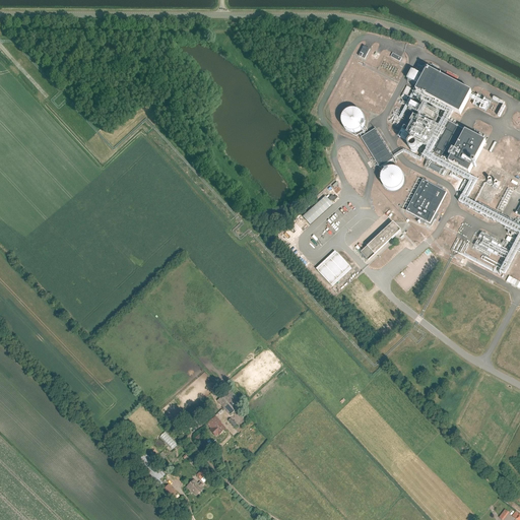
[(364,46),(359,56),(365,60),(370,50),(364,46)]
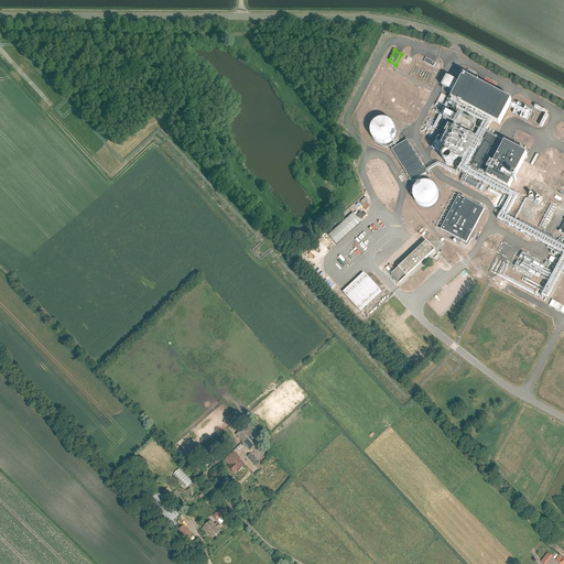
[(434,67),(436,63),(426,57),(424,62),(434,67)]
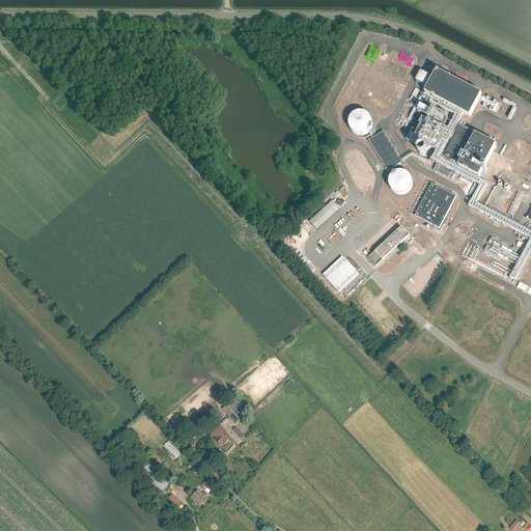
[(425,82),(429,72),(420,68),(416,79),(425,82)]
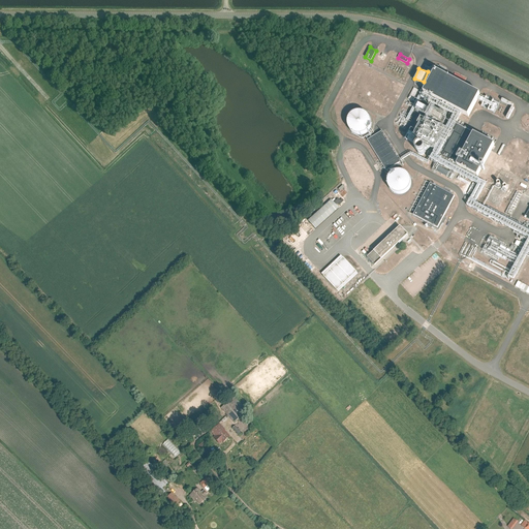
[(480,95),(436,71),(424,93),(434,99),(468,117),(480,95)]
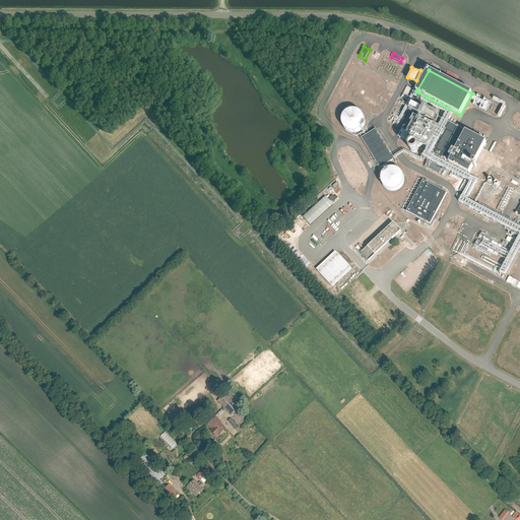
[(477,100),(482,103),(480,106),(486,109),(491,103),(478,96),(477,100)]
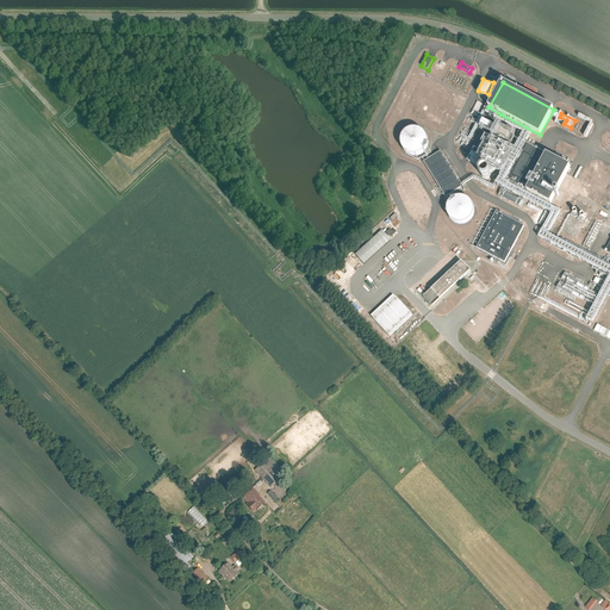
[(428,145),(428,142),(428,138),(427,136),(424,132),(422,130),(418,129),(415,129),(411,129),(408,130),(405,132),(403,136),(402,138),(402,142),(402,145),(403,149),(405,151),(408,154),(411,155),(415,156),(418,155),(422,154),(424,151),(427,149),(428,145)]
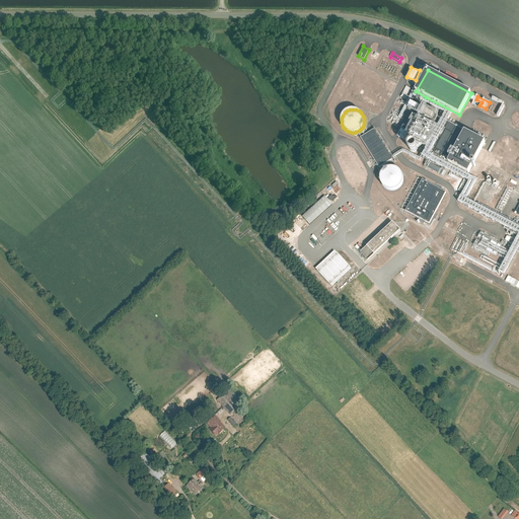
[(468,173),(486,142),(447,122),(431,153),(468,173)]
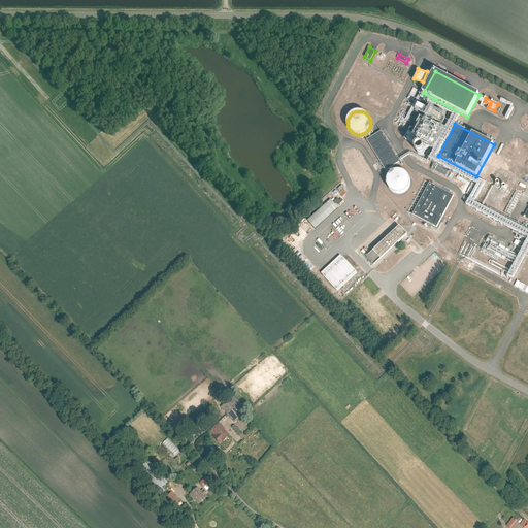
[(367,140),(386,171),(400,162),(381,132),(367,140)]
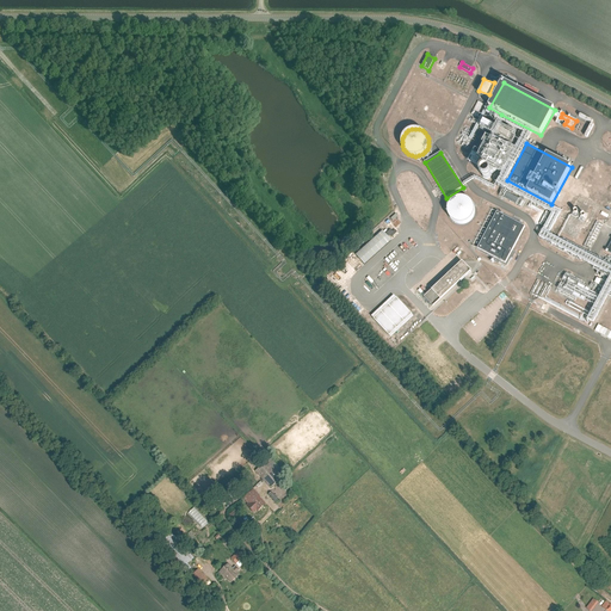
[(518,202),(520,196),(507,190),(505,196),(518,202)]
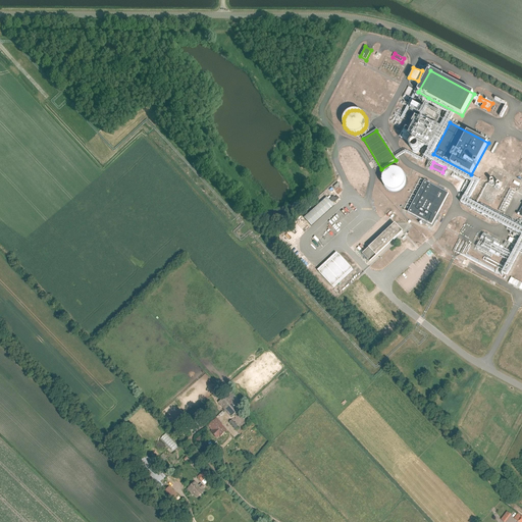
[(406,184),(406,180),(406,177),(405,174),(403,172),(400,170),(398,169),(395,168),(392,169),(388,170),(386,172),(384,174),(383,177),(382,180),(383,184),(384,186),(386,189),(388,190),(392,192),(395,192),(398,192),(400,190),(403,189),(405,186),(406,184)]
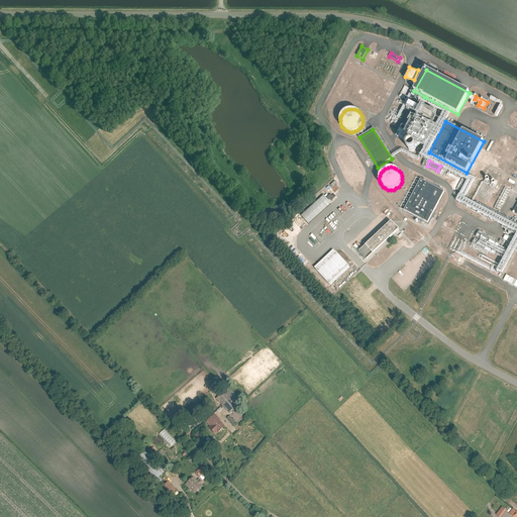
[(421,180),(404,210),(428,223),(444,192),(421,180)]
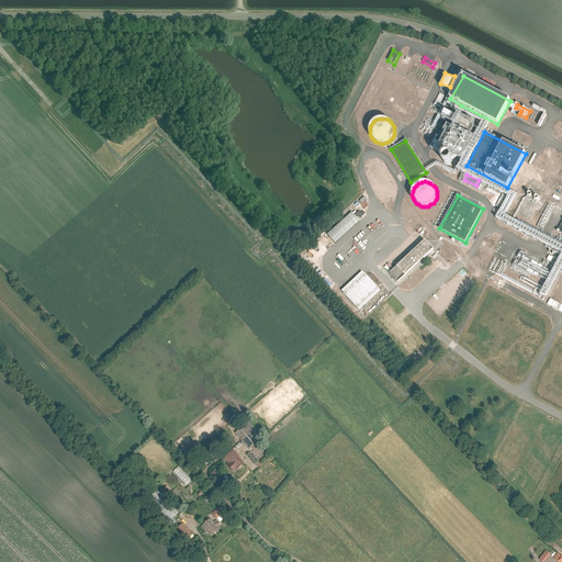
[(496,216),(503,220),(506,214),(499,211),(496,216)]
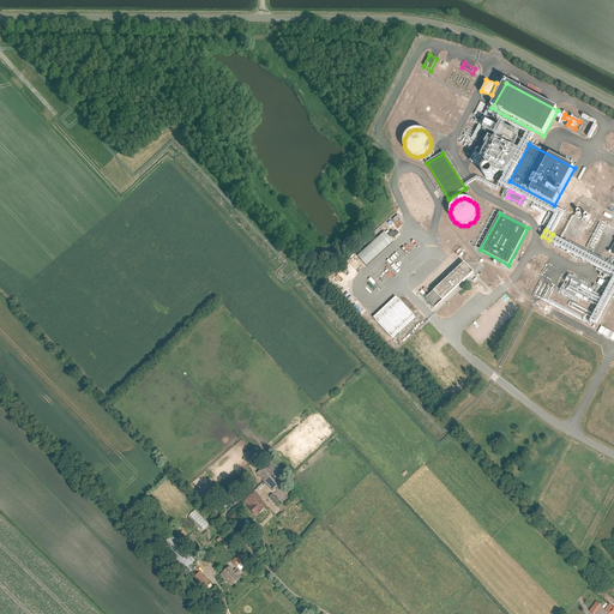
[(384,233),(357,257),(366,266),(392,242),(384,233)]
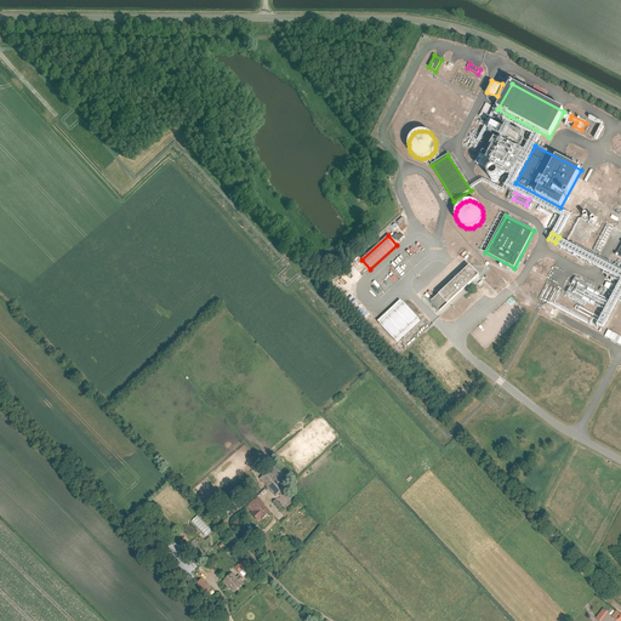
[(439,312),(478,275),(468,266),(457,277),(429,302),(439,312)]
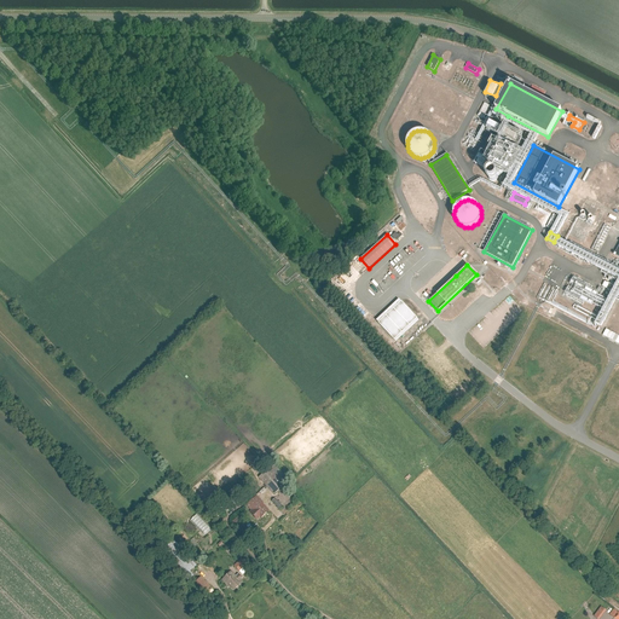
[(393,340),(416,318),(400,301),(377,323),(393,340)]
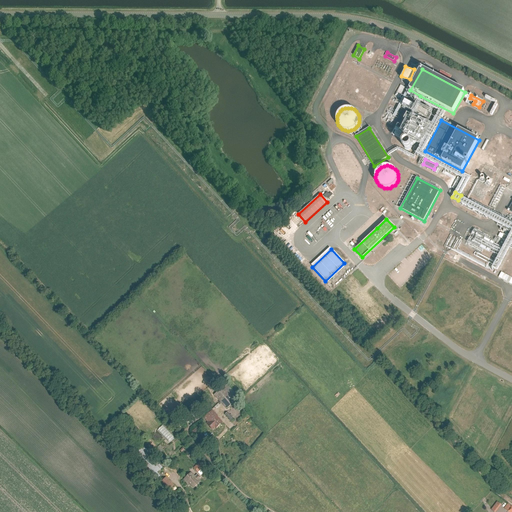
[(226,409),(236,401),(223,387),(214,395),(226,409)]
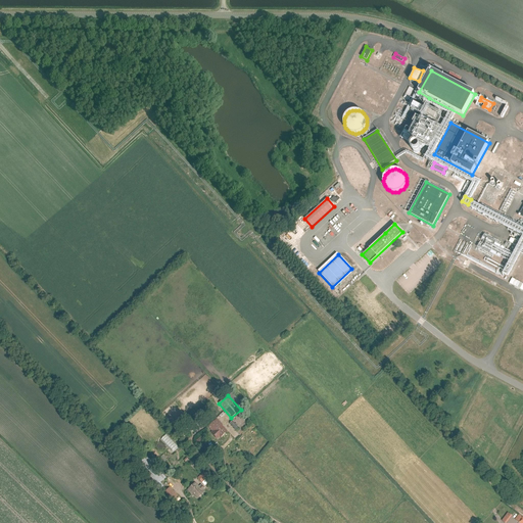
[(221,437),(227,431),(221,425),(222,424),(217,419),(208,427),(212,431),(211,432),(212,433),(211,433),(217,438),(220,436),(221,437)]
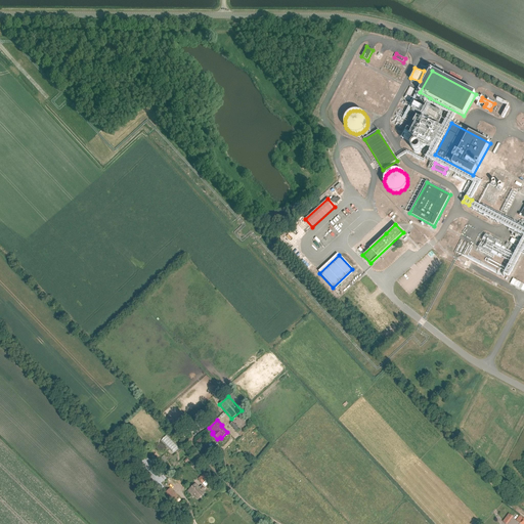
[(237,427),(232,422),(230,424),(237,432),(239,430),(239,429),(241,428),(238,426),(237,427)]
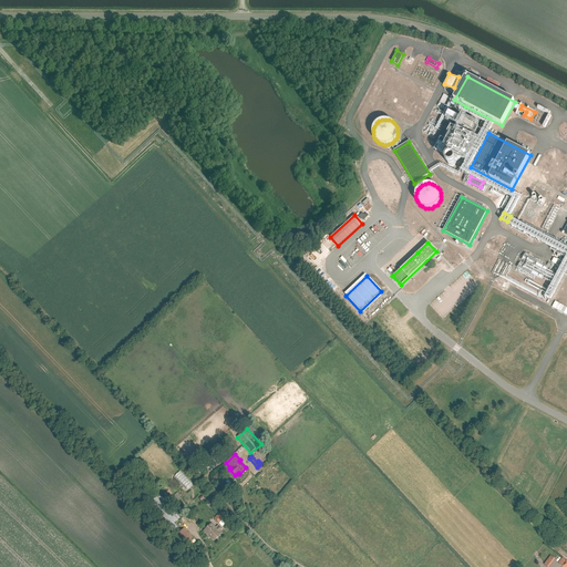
[(204,466),(207,470),(213,464),(209,461),(204,466)]
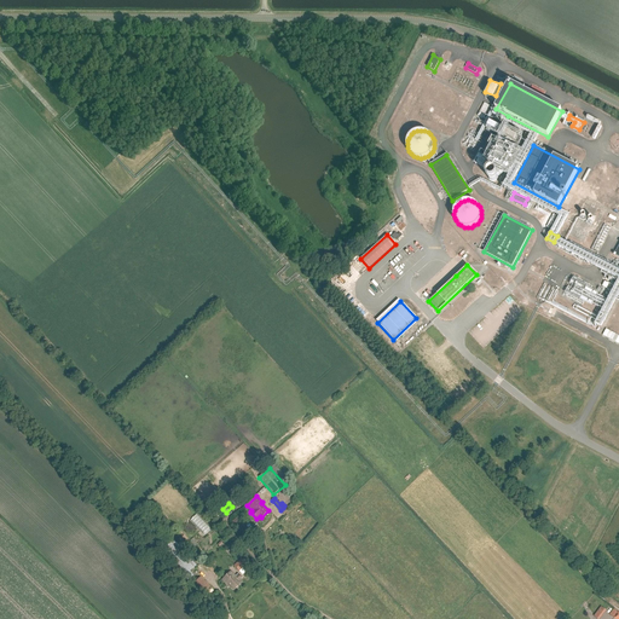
[(189,580),(194,576),(190,572),(196,565),(173,539),(161,551),(189,580)]
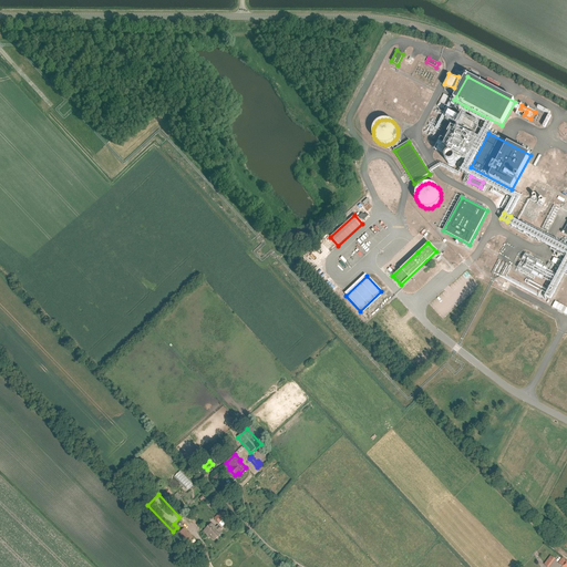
[(217,516),(215,518),(218,523),(220,521),(224,517),(220,513),(217,516)]
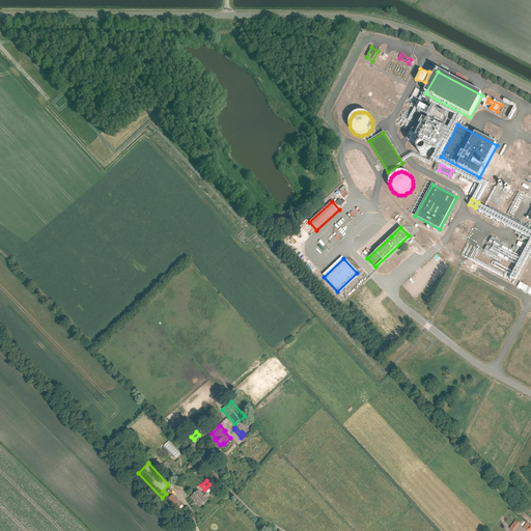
[(202,495),(198,490),(190,498),(194,502),(195,501),(201,506),(207,500),(205,497),(207,495),(204,493),(202,495)]
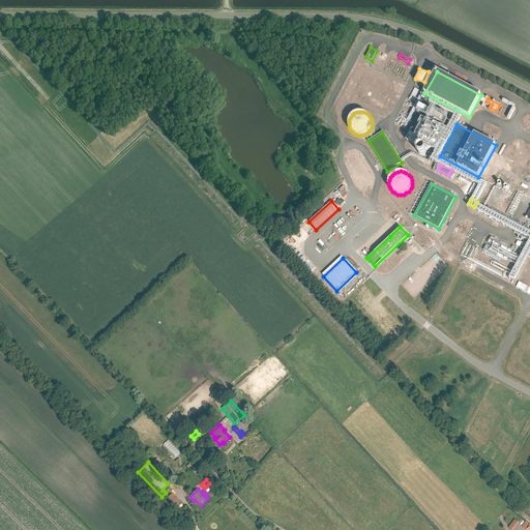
[(173,499),(169,495),(167,498),(170,501),(176,507),(180,503),(175,497),(173,499)]
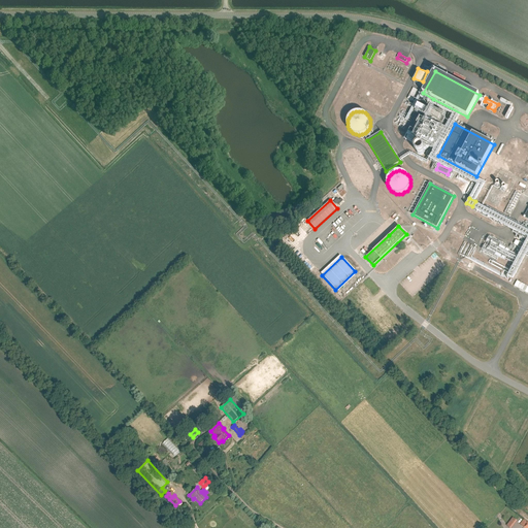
[(512,527),(518,521),(513,518),(506,526),(509,527),(512,527)]
